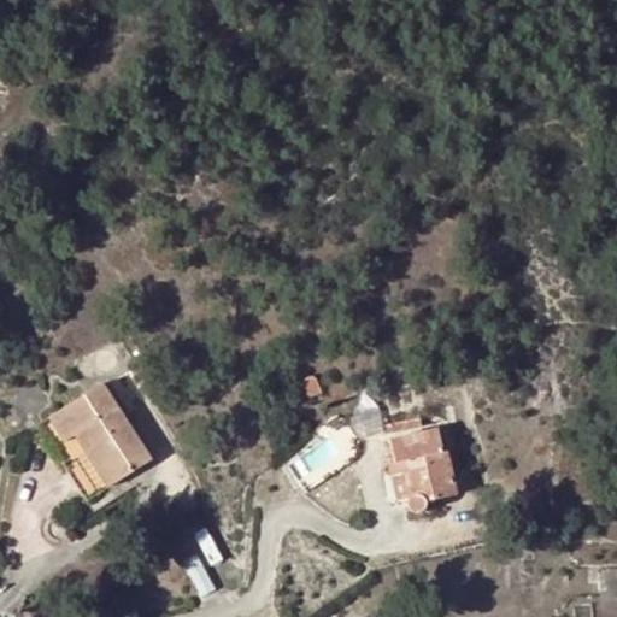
[(133,370),(133,381),(148,378),(147,368),(144,364),(136,365),(133,370)]
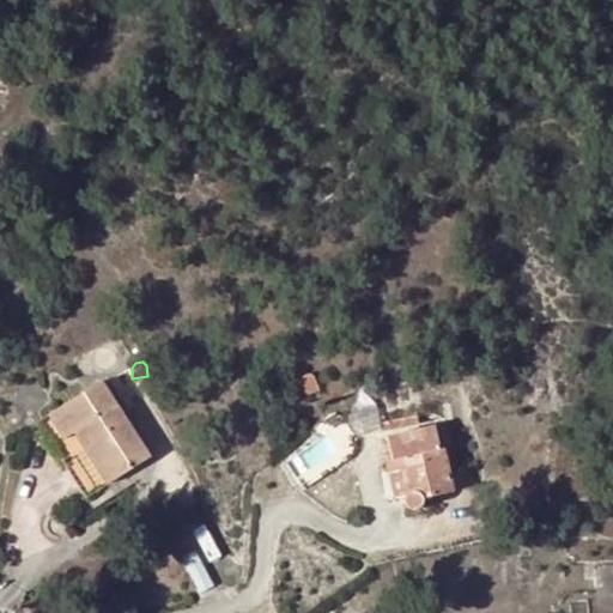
[(302,382),(308,396),(319,390),(314,378),(307,377),(302,382)]
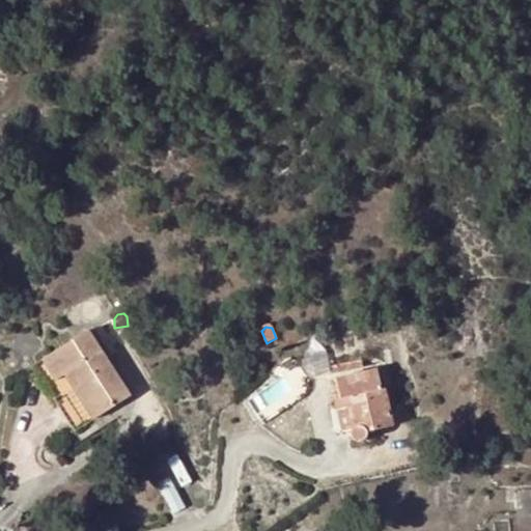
[(131,396),(87,331),(42,361),(31,368),(75,434),(93,421),(131,396)]
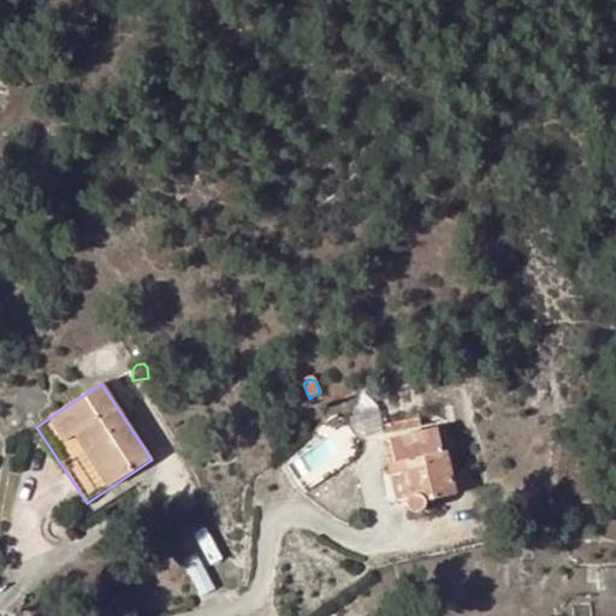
[(442,451),(437,430),(389,440),(395,465),(395,466),(402,466),(408,498),(407,508),(413,513),(420,511),(425,503),(456,497),(446,451),(442,451)]
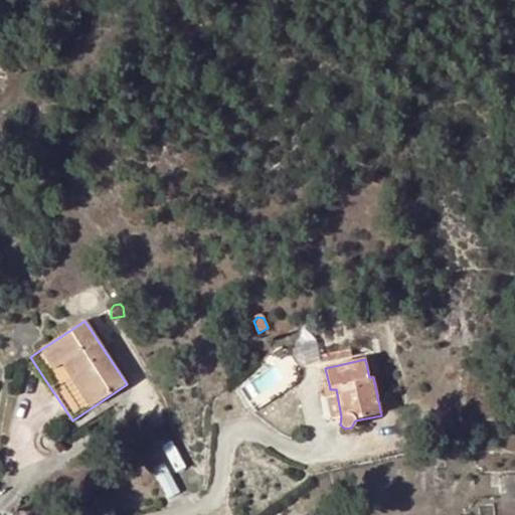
[(336,389),(330,389),(330,388),(324,388),(331,418),(341,416),(336,389)]
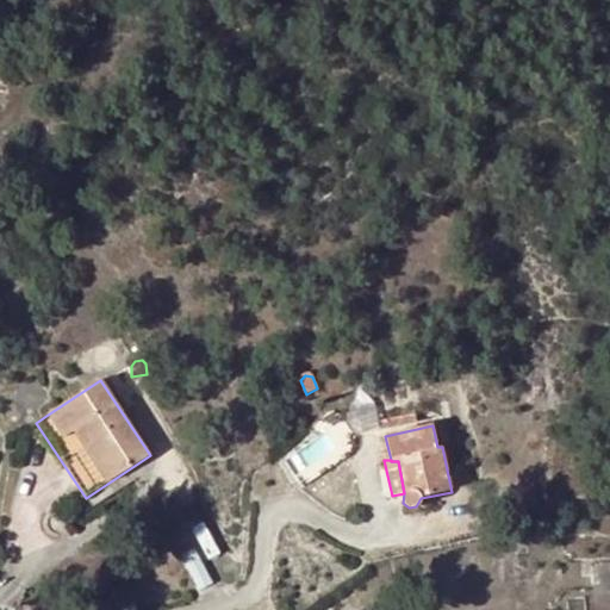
[(216,587),(200,560),(187,567),(199,593),(216,587)]
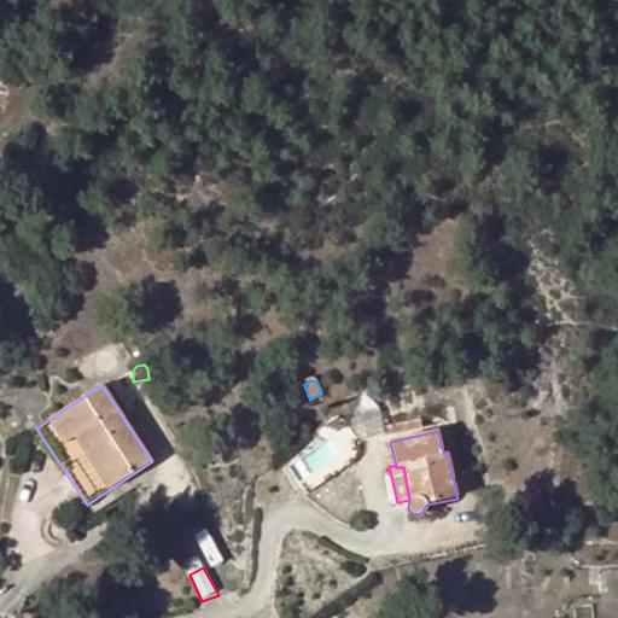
[(617,570),(602,571),(605,612),(617,611),(617,570)]
